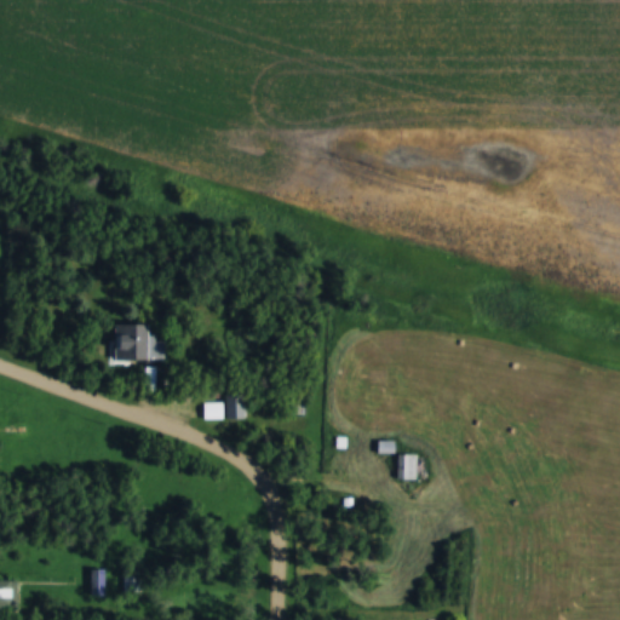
[(158,361),(158,326),(121,326),(121,361),(158,361)]
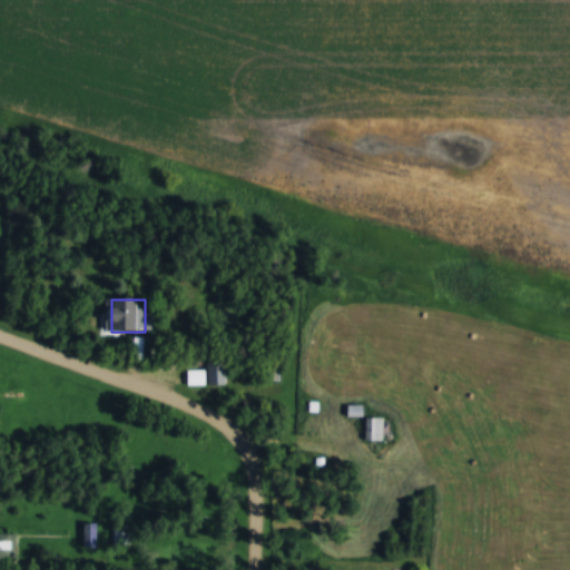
[(229,363),(206,363),(206,371),(189,371),(189,387),(229,387),(229,363)]
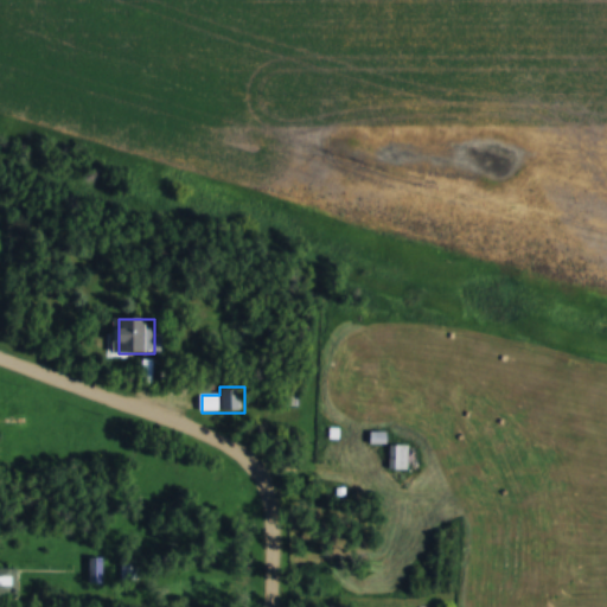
[(389,445),(389,434),(374,433),(374,443),(389,445)]
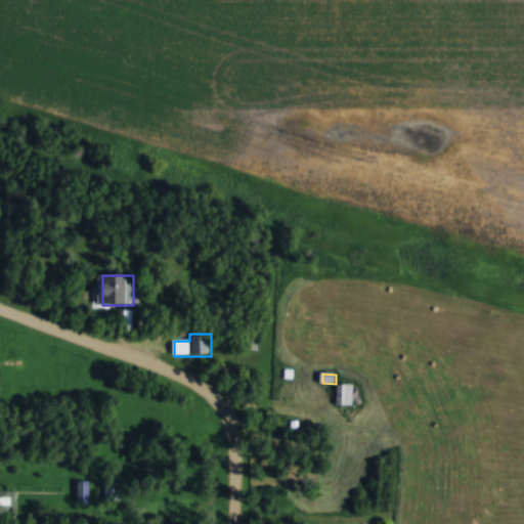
[(354,406),(354,385),(338,385),(338,406),(354,406)]
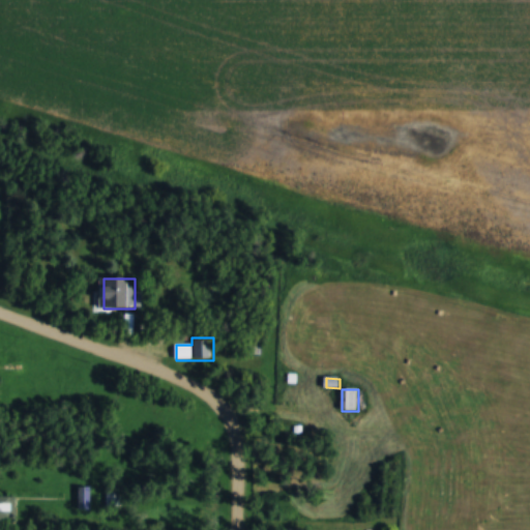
[(77,489),(77,510),(92,510),(92,489),(77,489)]
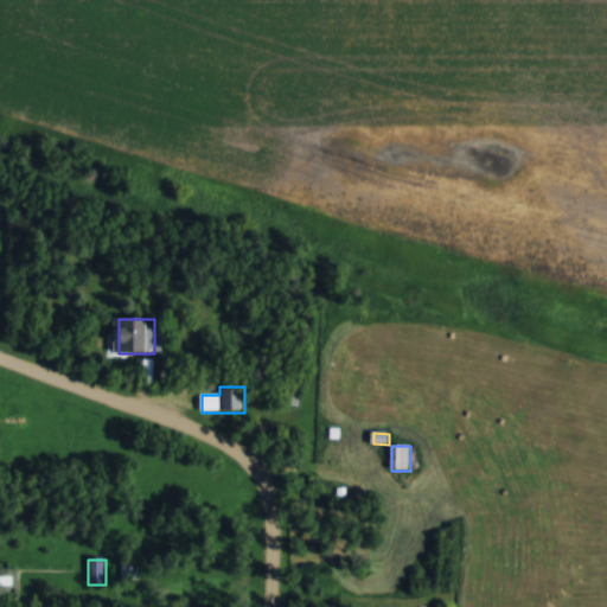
[(0,594),(19,595),(19,569),(0,568),(0,594)]
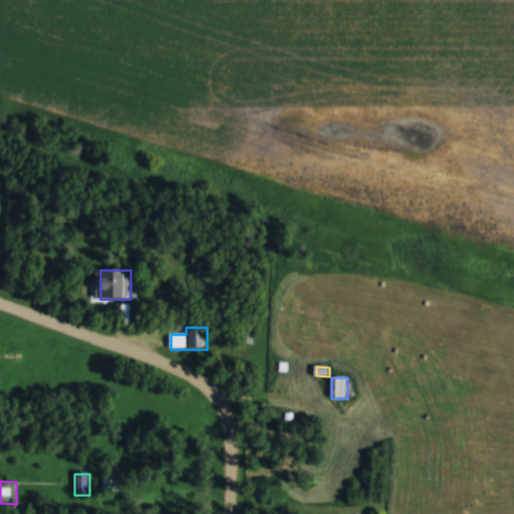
All buildings are outlined.
